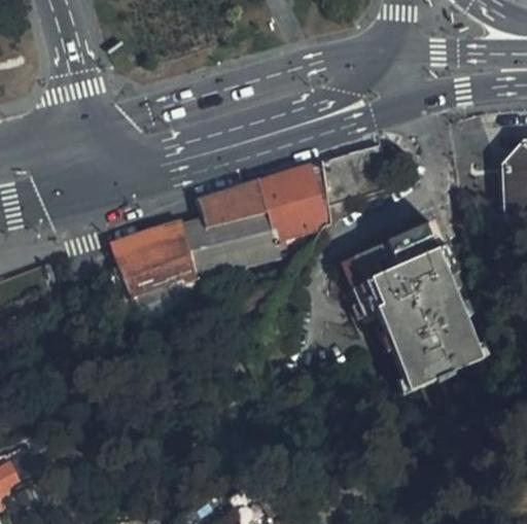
[(526,200),(526,142),(523,143),(502,166),(505,202),(526,200)]
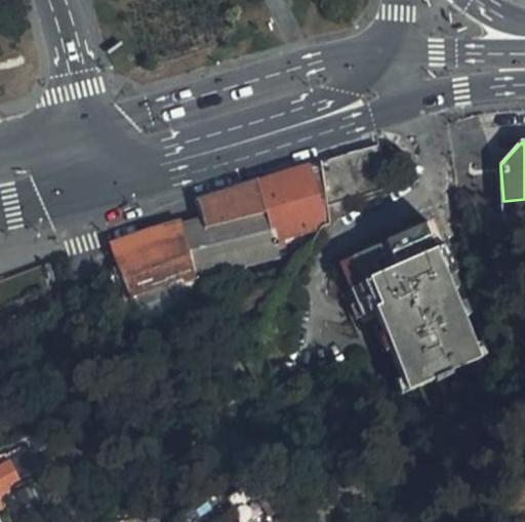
[(326,201),(320,161),(260,181),(275,239),(320,228),(329,226),(326,201)]
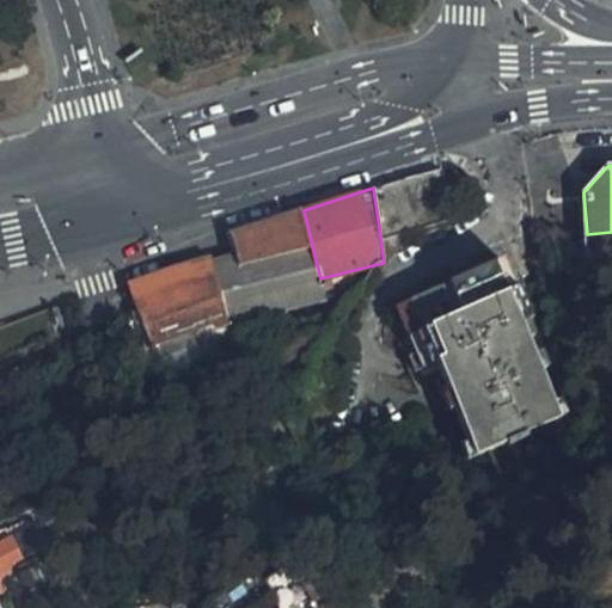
[(581,189),(556,191),(558,226),(583,223),(581,189)]
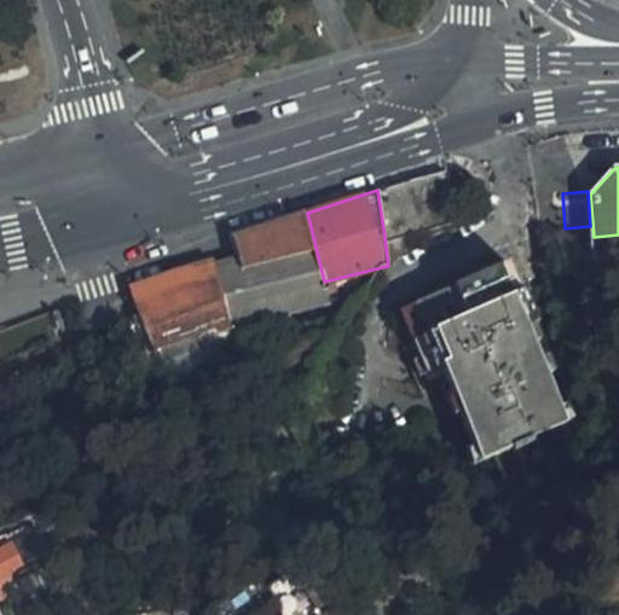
[(330,302),(324,282),(307,213),(235,237),(239,256),(220,265),(232,328),(330,302)]
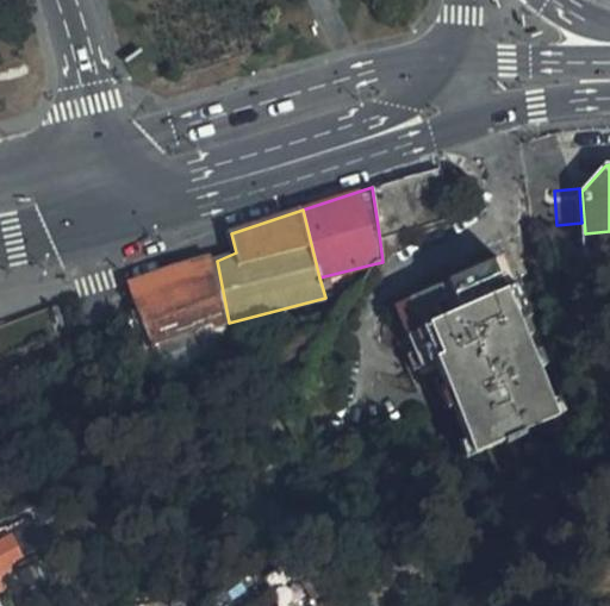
[(390,305),(403,335),(417,366),(433,358),(473,445),(552,411),(540,386),(543,383),(515,322),(527,317),(498,255),(486,261),(481,255),(406,289),(410,297),(390,305)]
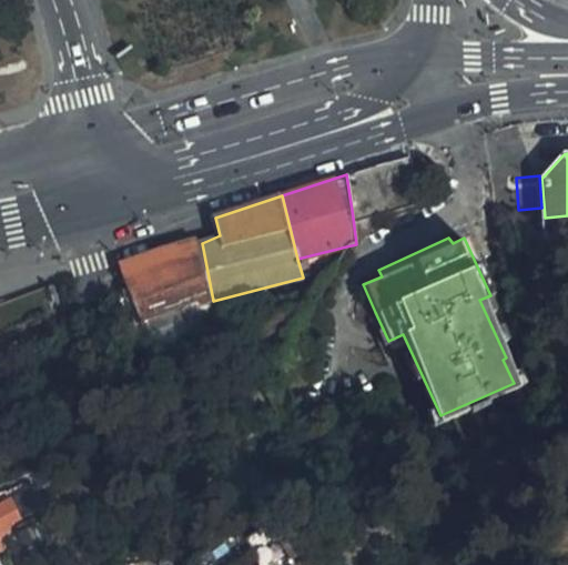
[(144,326),(213,301),(202,243),(201,239),(170,245),(121,261),(144,326)]
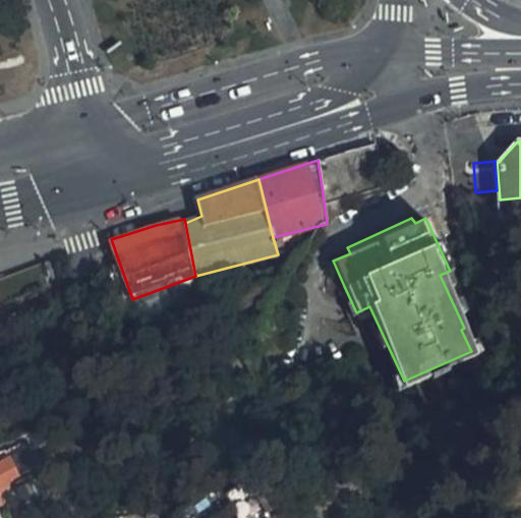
[(356,312),(344,286),(336,290),(348,317),(356,312)]
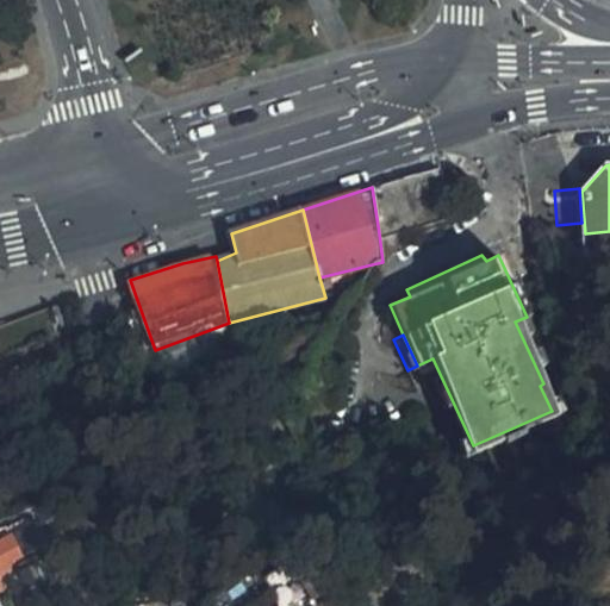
[(0,575),(2,574),(0,568),(0,562),(23,548),(13,532),(0,539),(0,575)]
